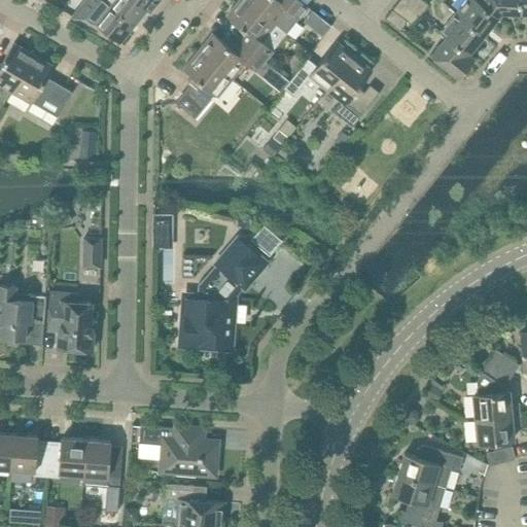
[(85,0),(85,1),(72,16),(96,30),(100,25),(119,40),(121,38),(124,40),(131,32),(128,30),(133,24),(104,0),(85,0)]
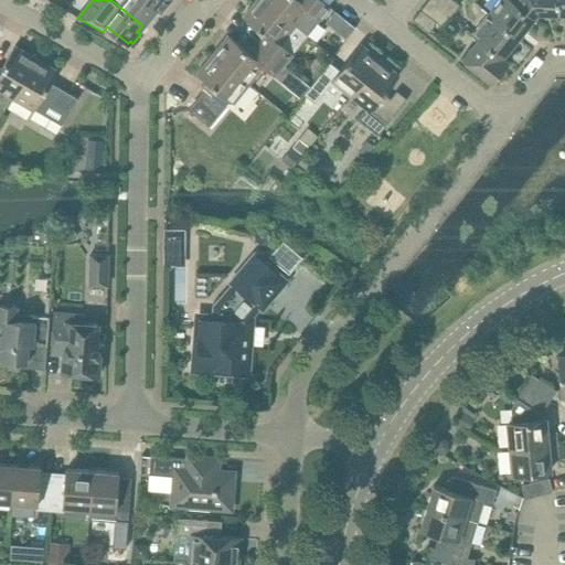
[(147,0),(112,0),(142,25),(157,8),(147,0)]
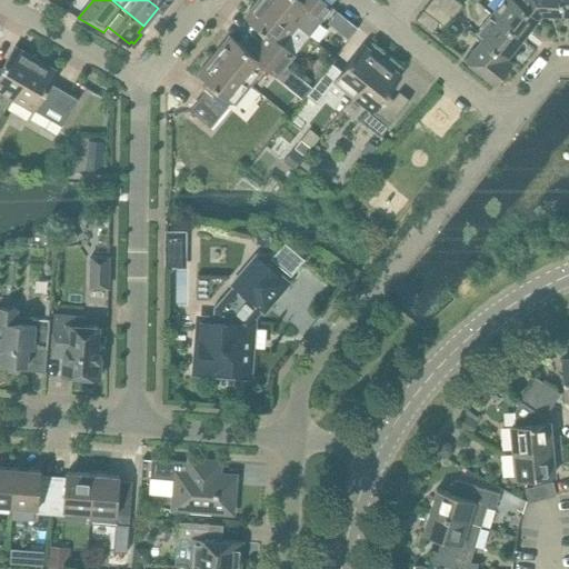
[(148,0),(158,8),(162,11),(170,0),(148,0)]
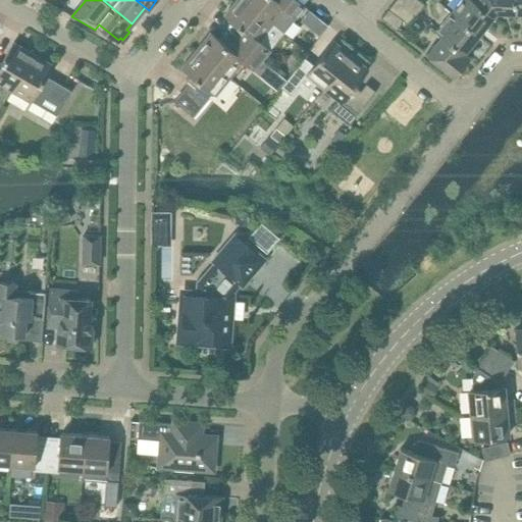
[(259,42),(272,24),(242,0),(237,0),(224,15),(249,35),(242,44),(262,60),(270,50),(259,42)]
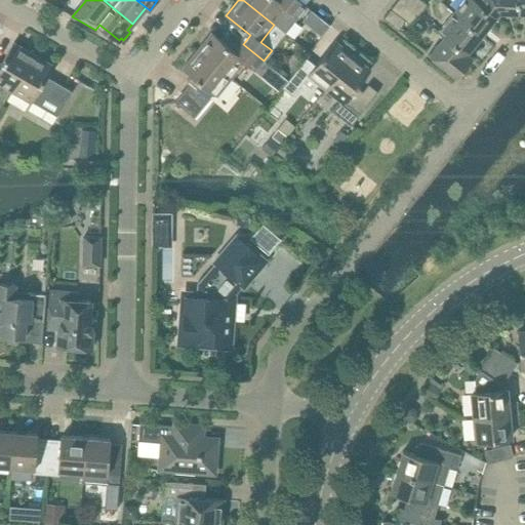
[(243,0),(274,25),(285,34),(307,7),(297,0),(243,0)]
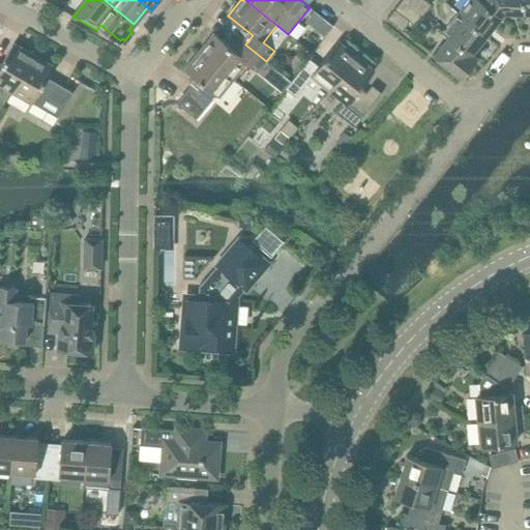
[(423,16),(404,0),(402,0),(387,19),(403,30),(410,21),(415,25),(423,16)]
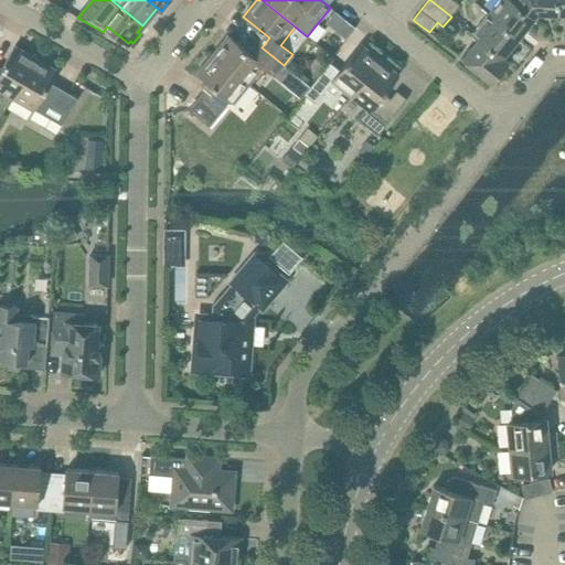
[(452,0),(430,0),(451,17),(460,6),(452,0)]
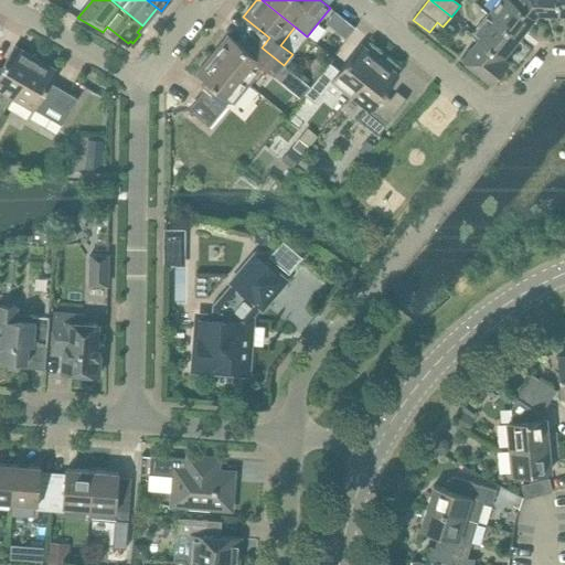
[(499,0),(489,13),(519,38),(534,19),(511,0),(499,0)]
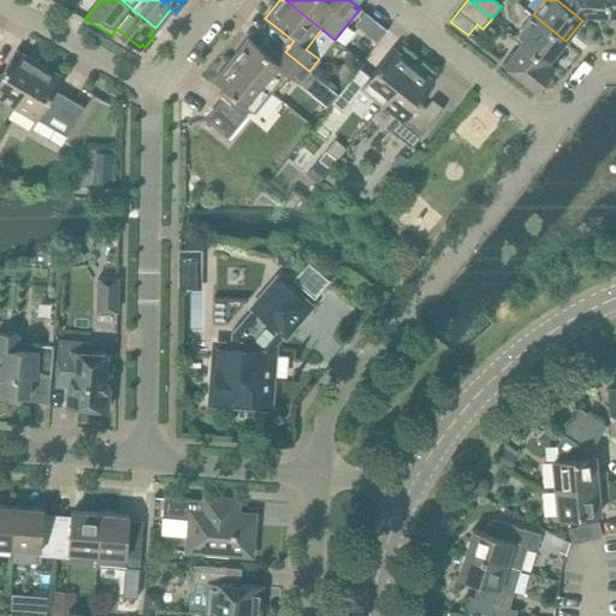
[(557,0),(582,21),(587,15),(608,16),(608,0),(557,0)]
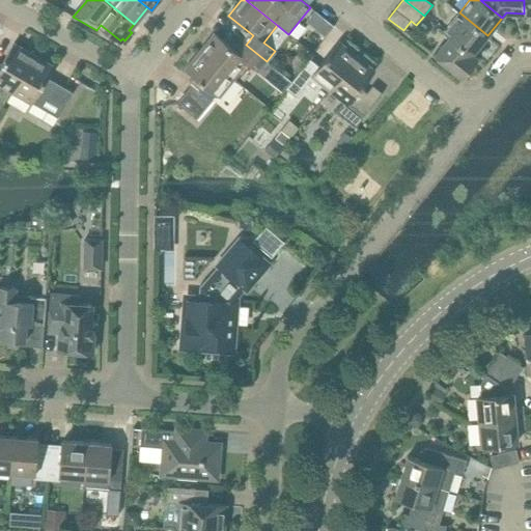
[(449,36),(450,36),(473,54),(487,35),(459,12),(444,32),(449,36)]
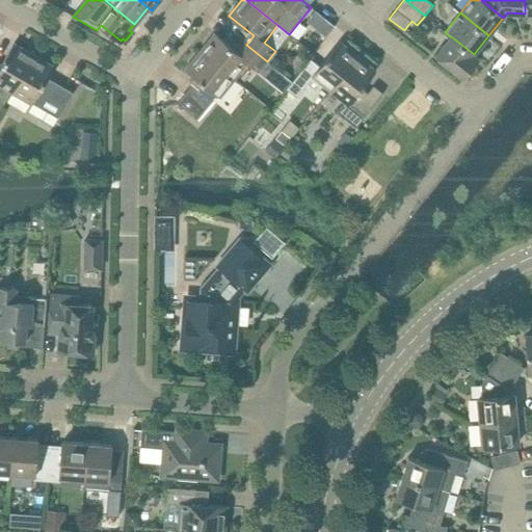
[(214,33),(201,51),(235,79),(248,62),(260,72),(267,61),(246,45),(239,53),(214,33)]
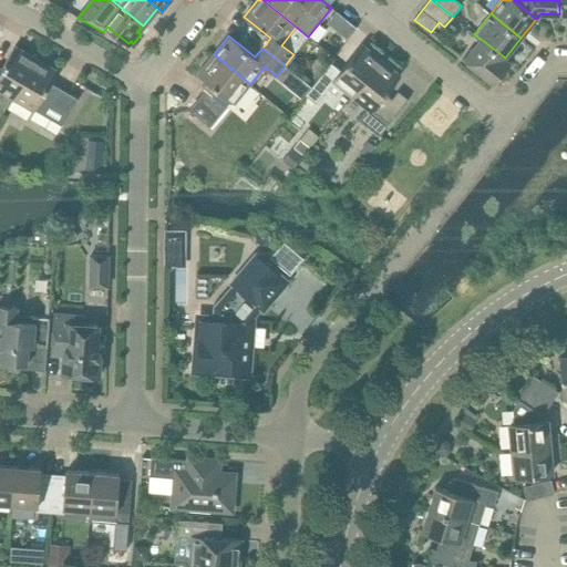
[(480,39),(464,59),(494,83),(511,62),(505,58),(481,39),(480,39)]
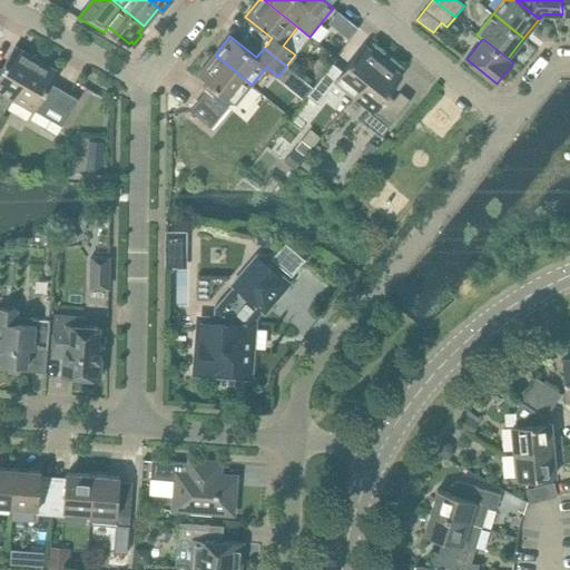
[(344,89),(354,97),(383,60),(364,45),(343,71),(333,64),(318,80),(307,96),(318,105),(330,90),(338,97),(344,89)]
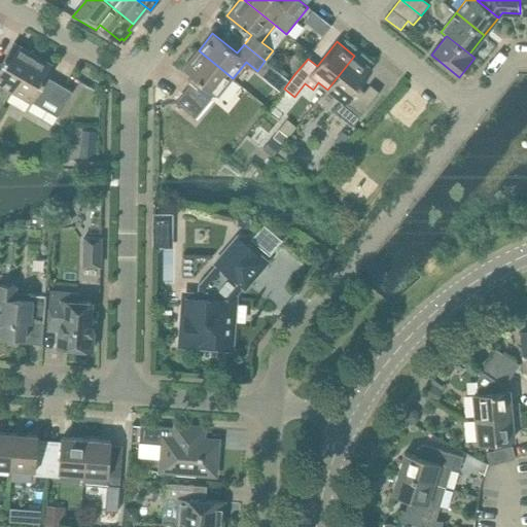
[(0,86),(1,85),(11,92),(33,55),(13,43),(0,66),(0,86)]
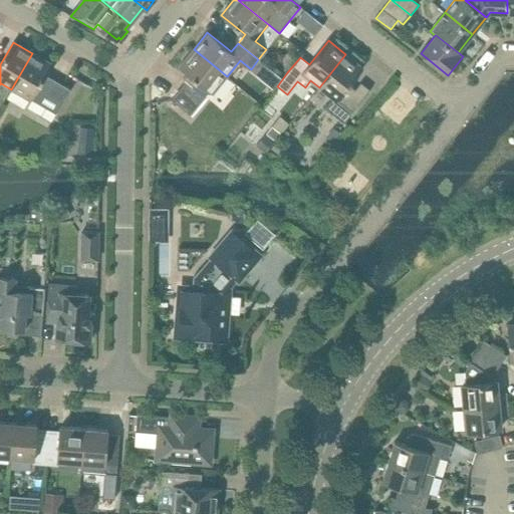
[(227,76),(194,49),(180,67),(197,80),(192,86),(186,81),(171,100),(190,115),(210,91),(213,93),(227,76)]
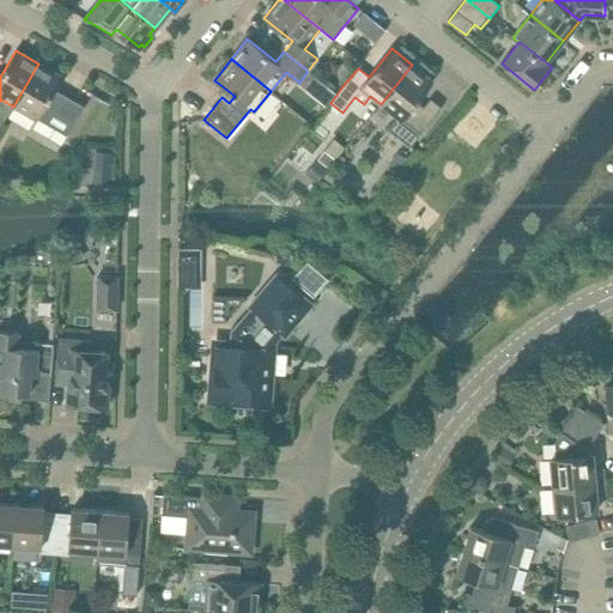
[(38,64),(13,107),(36,120),(37,119),(67,135),(84,107),(62,93),(61,96),(53,91),(61,77),(38,64)]
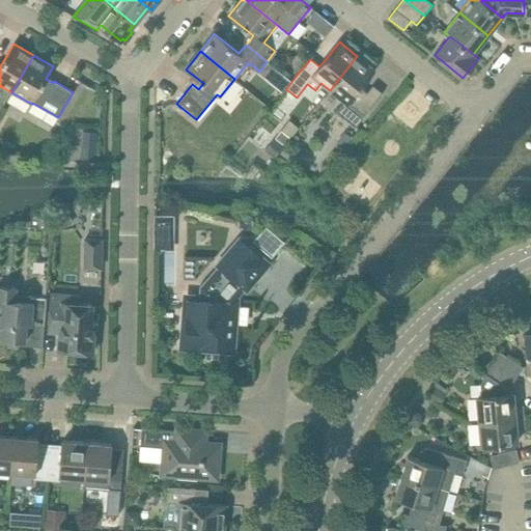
[(357,56),(330,90),(344,103),(336,112),(355,127),(382,93),(372,85),(366,93),(360,88),(374,71),(357,56)]
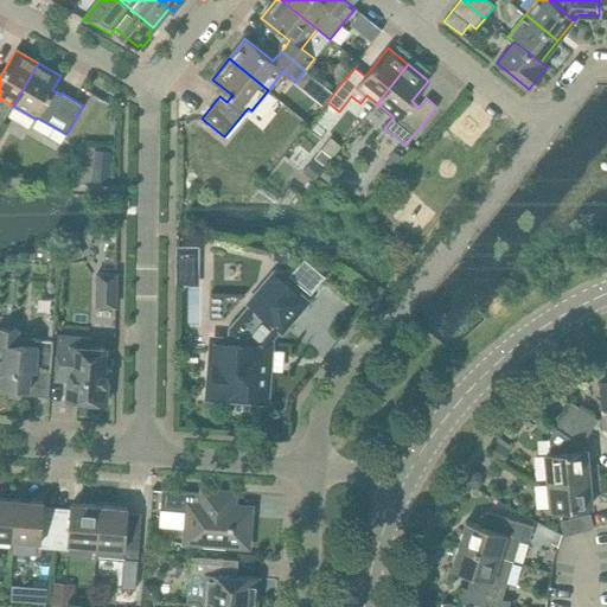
[(394,152),(385,161),(395,168),(403,159),(394,152)]
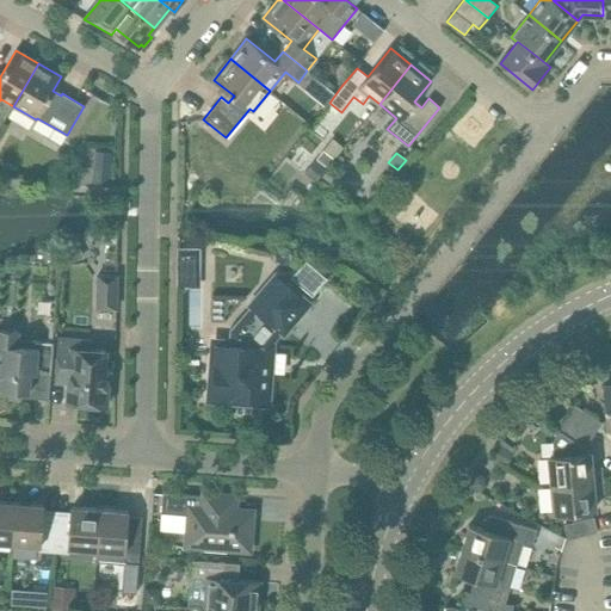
[(328,168),(322,177),(334,186),(340,179),(328,168)]
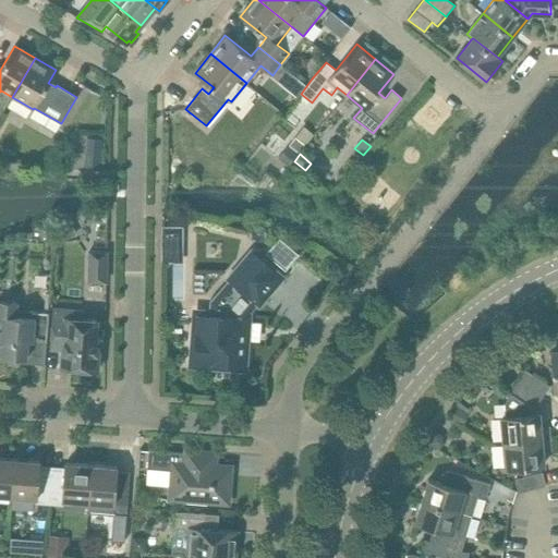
[(70,222),(58,227),(63,240),(75,235),(70,222)]
